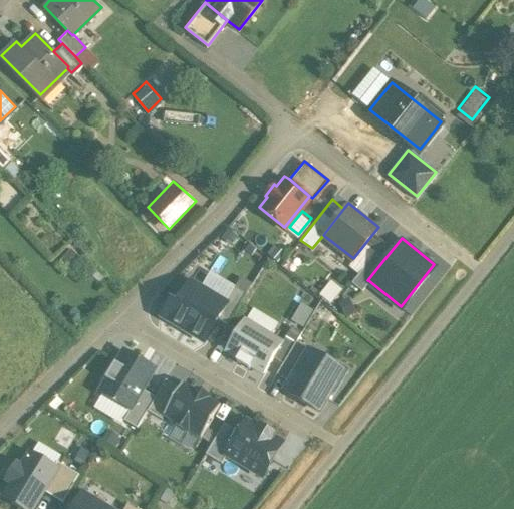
[(375,251),(365,243),(353,258),(349,263),(359,271),(374,252),(375,251)]
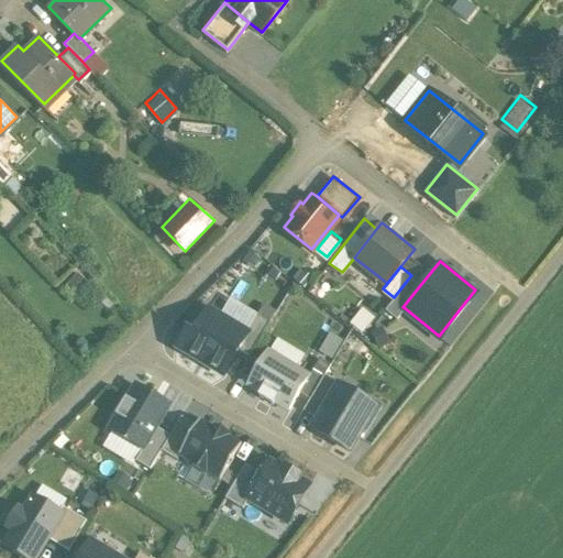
[(403,307),(420,285),(410,276),(394,297),(385,308),(396,317),(404,307),(403,307)]
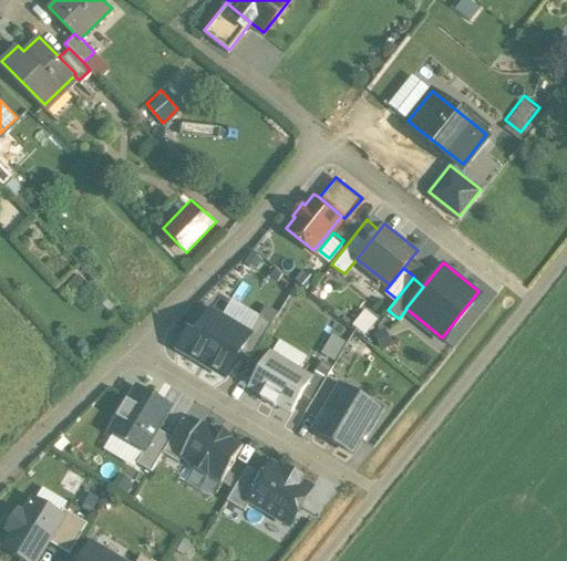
[(179,345),(225,373),(239,349),(249,333),(210,310),(195,334),(188,330),(179,345)]
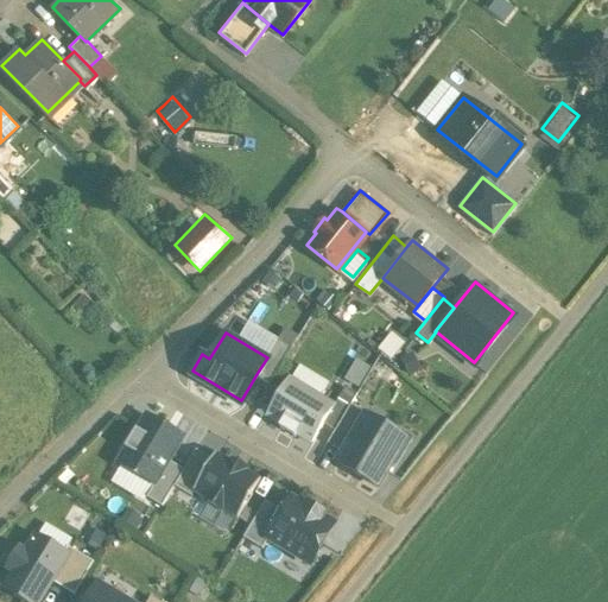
[(267,357),(257,374),(270,381),(292,344),(279,337),(267,357)]
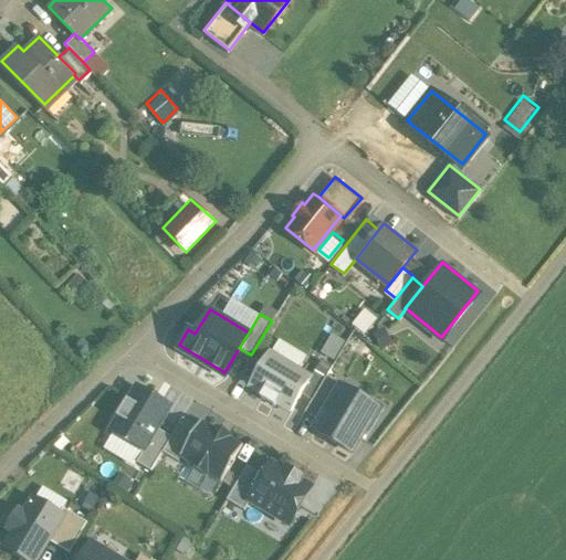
[(310,373),(270,349),(247,387),(286,411),(300,390),(310,373)]
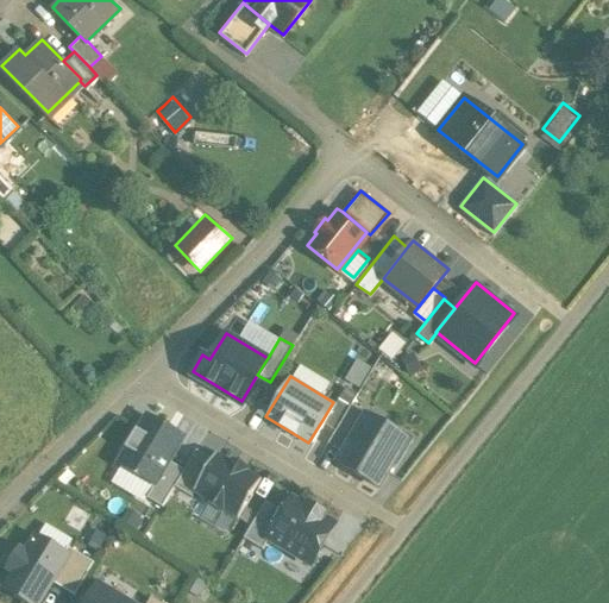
[(333,402),(322,420),(336,427),(350,403),(358,390),(345,383),(333,402)]
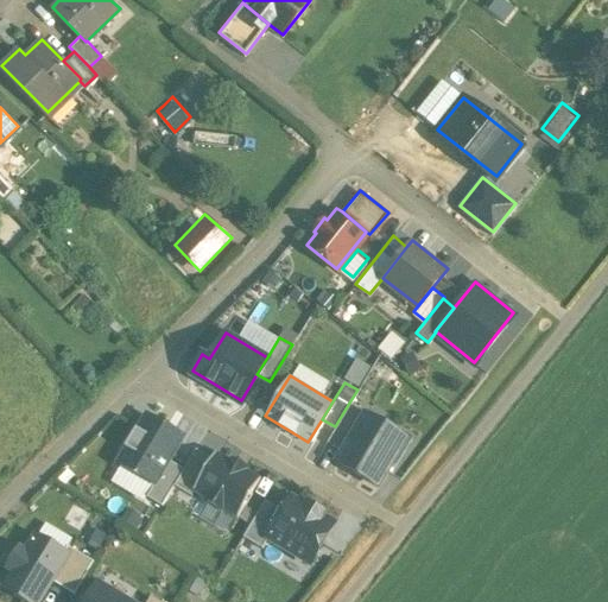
[(365,412),(349,403),(335,426),(327,441),(342,449),(365,412)]
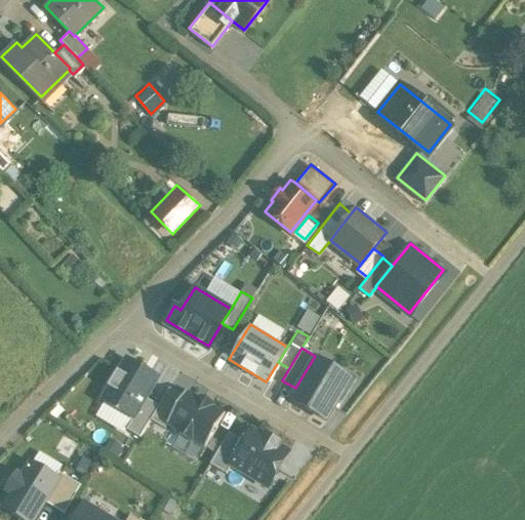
[(102,397),(133,416),(147,396),(158,375),(126,356),(119,369),(116,367),(107,385),(109,386),(102,397)]
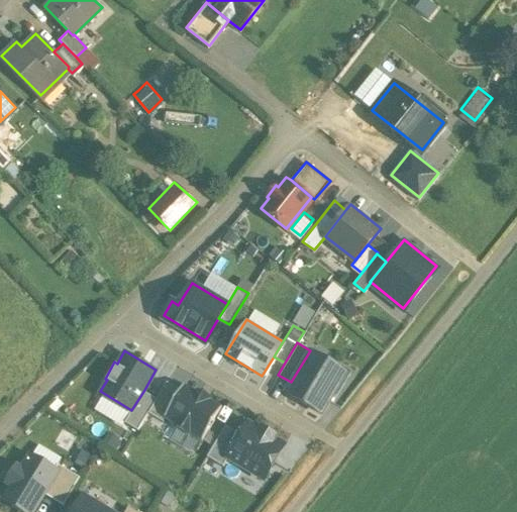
[(321,410),(344,372),(310,350),(291,382),(287,390),(321,410)]
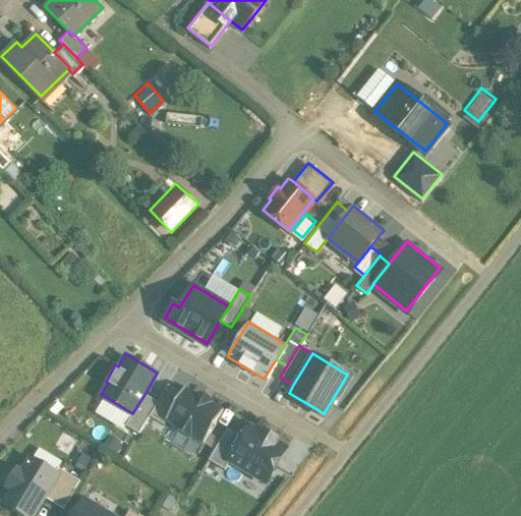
[(157,400),(149,413),(163,422),(165,419),(182,391),(168,382),(157,400)]
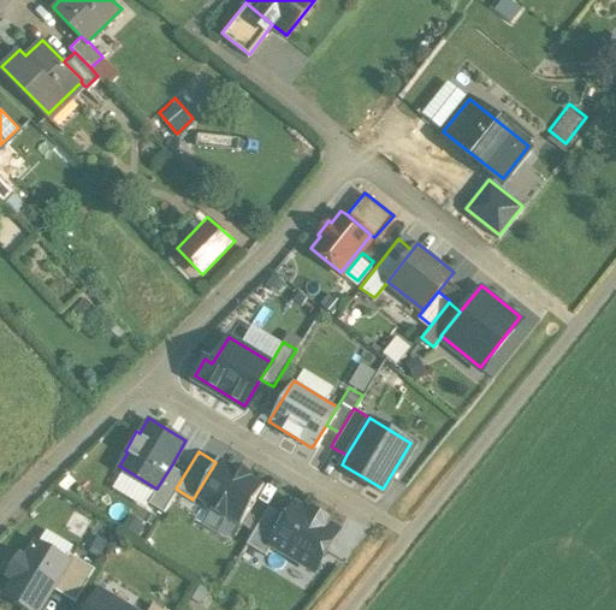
[(215,462),(195,496),(209,504),(209,505),(225,515),(225,514),(241,523),(243,519),(249,509),(265,483),(250,474),(252,472),(235,462),(234,463),(219,455),(215,462)]
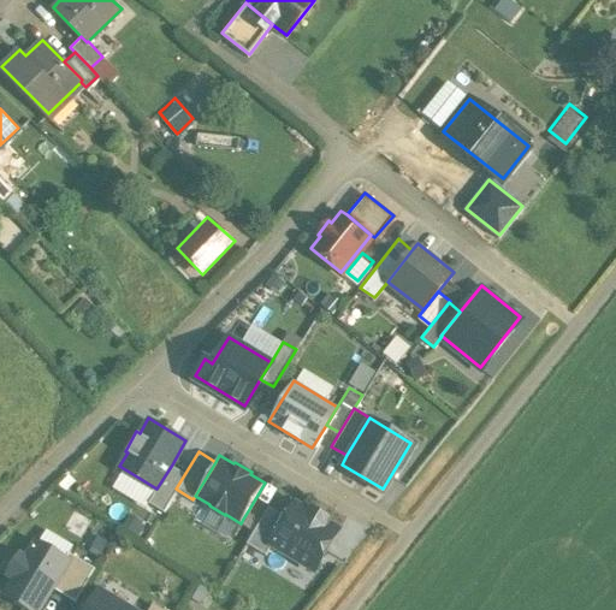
[(185,473),(172,465),(157,489),(149,501),(164,510),(176,489),(185,473)]
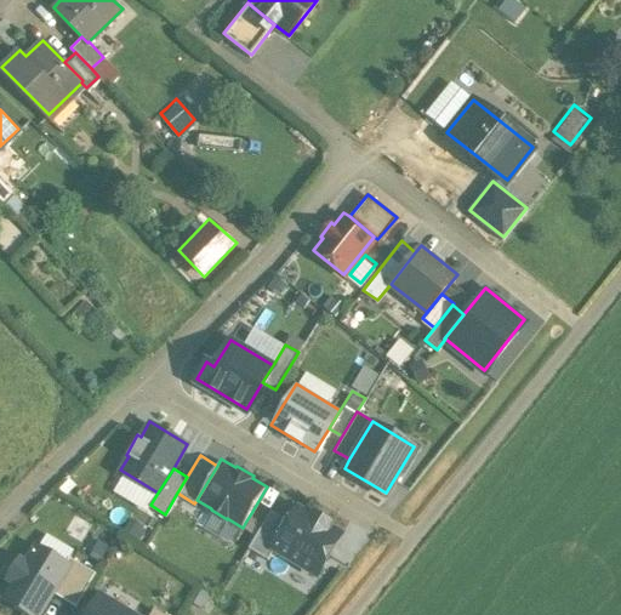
[(289,520),(273,546),(317,573),(341,533),(328,525),(330,523),(313,513),(312,516),(297,507),(289,520)]
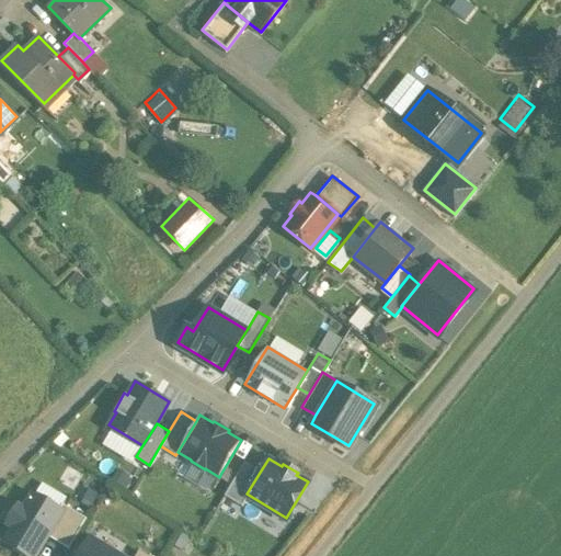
[(247,494),(261,471),(244,461),(225,494),(241,503),(247,494)]
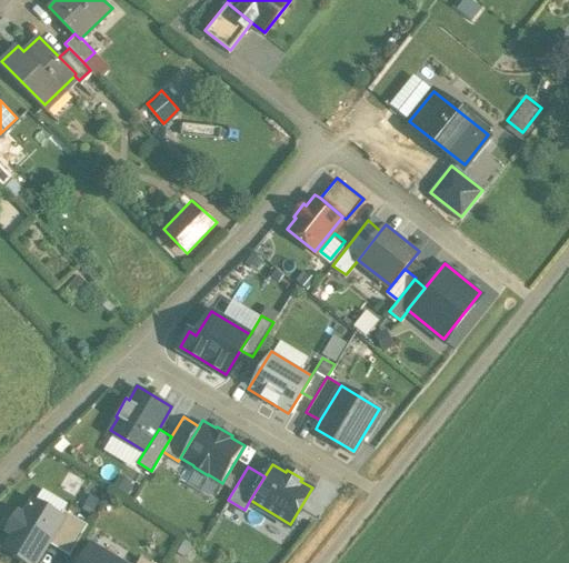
[(240,476),(230,470),(225,479),(235,484),(240,476)]
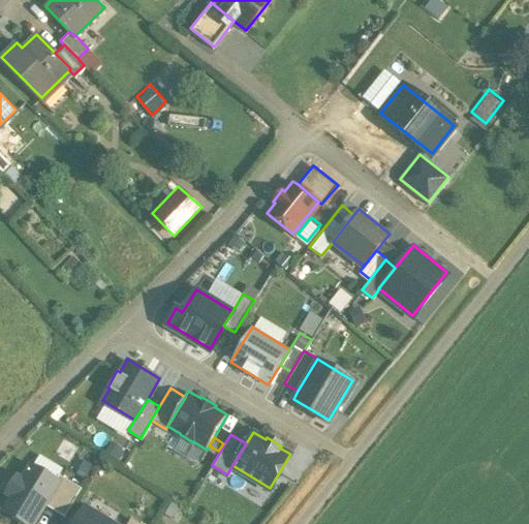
[(6,509),(31,523),(43,502),(56,482),(32,467),(24,481),(19,478),(9,492),(14,495),(6,509)]
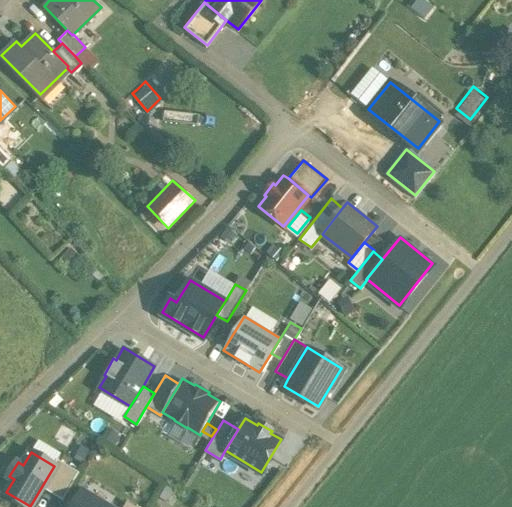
[(54,466),(42,486),(62,498),(78,471),(58,459),(54,466)]
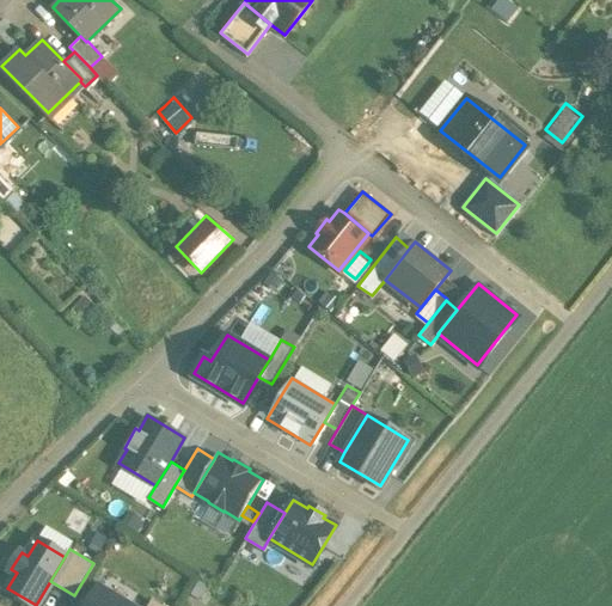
[(133,605),(98,585),(85,605),(133,605)]
